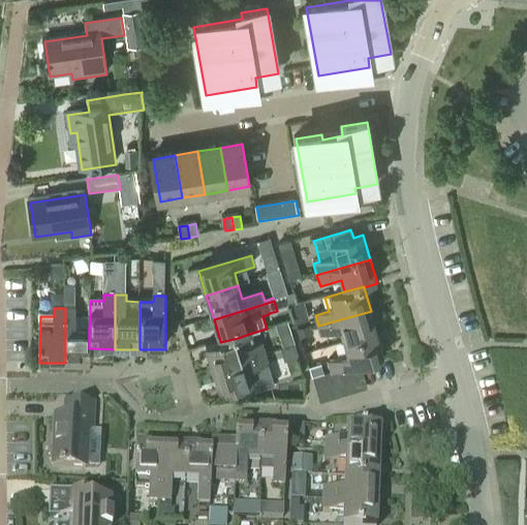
[(65,308),(65,363),(91,363),(91,356),(91,348),(89,348),(89,330),(76,330),(76,308),(65,308)]
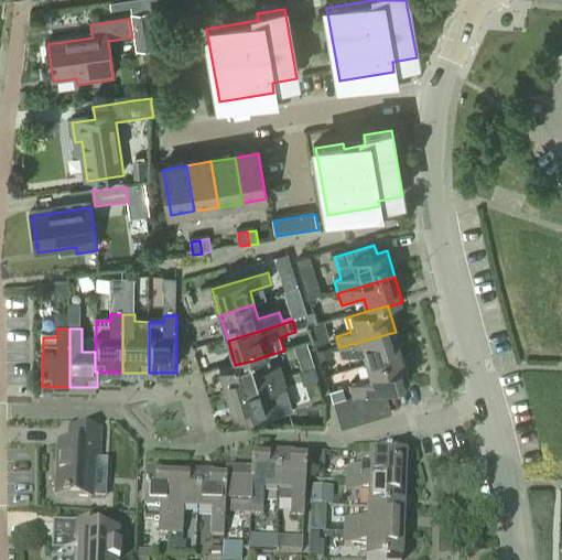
[(396,332),(339,347),(343,359),(365,353),(368,367),(402,357),(396,332)]
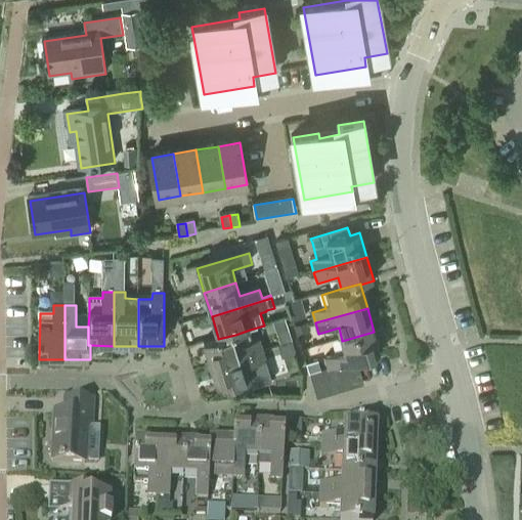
[(308,325),(296,329),(298,337),(310,333),(308,325)]
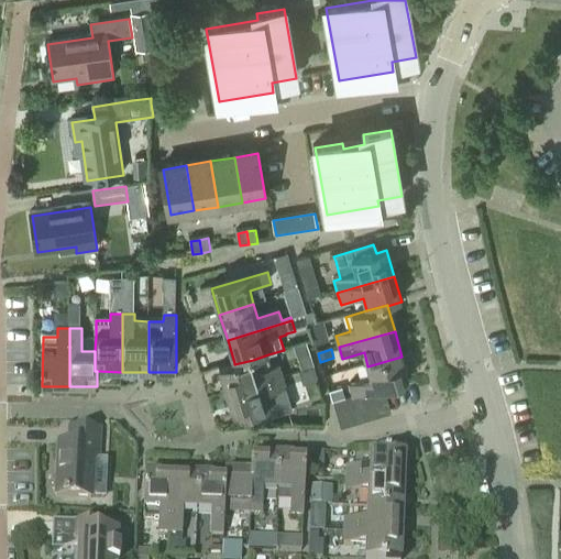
[(228,395),(283,377),(279,366),(272,369),(268,354),(253,360),(234,364),(234,363),(220,369),(228,395)]
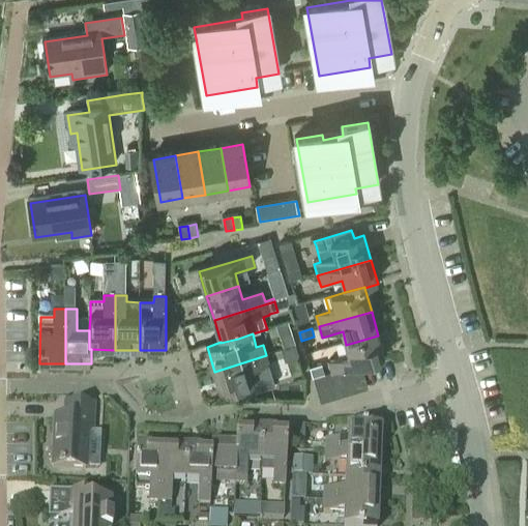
[(350,357),(329,363),(332,374),(333,375),(336,374),(348,371),(362,367),(385,359),(378,335),(346,345),(350,357)]
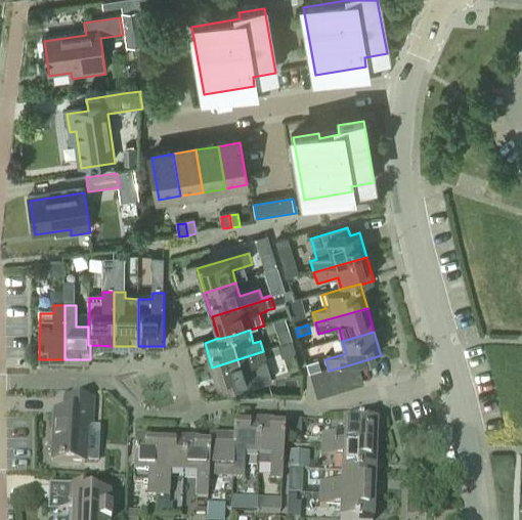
[(294,343),(291,334),(280,336),(284,346),(294,343)]
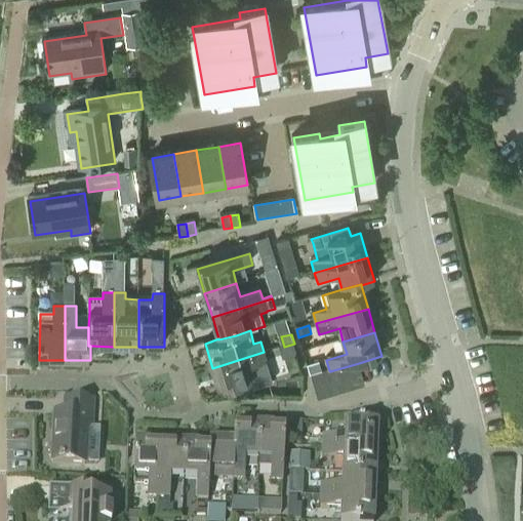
[(264,352),(212,368),(219,392),(251,382),(254,390),(274,384),(264,352)]
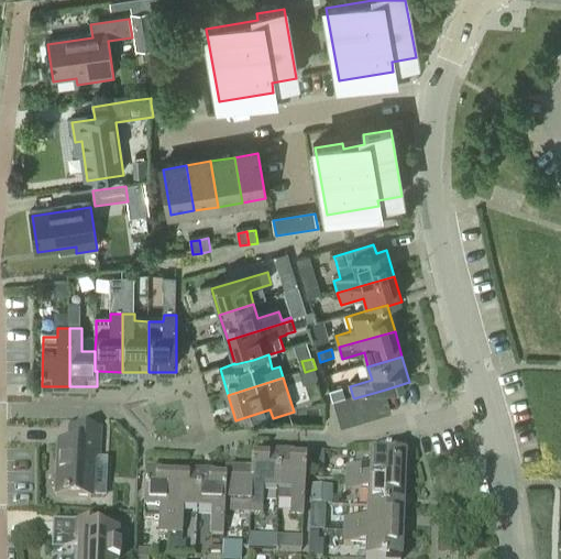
[(385,390),(370,394),(377,419),(393,415),(386,393),(385,390)]
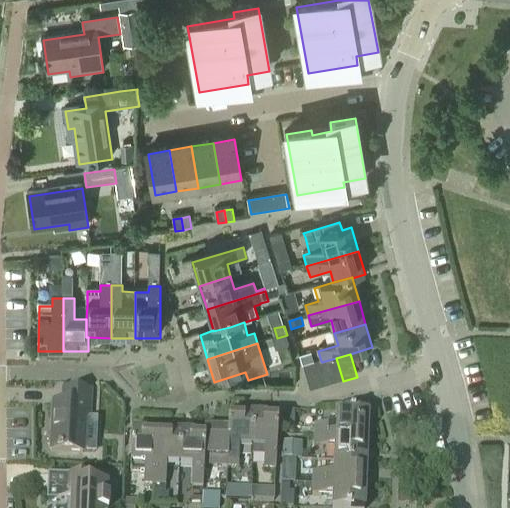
[(336,358),(325,361),(332,384),(343,381),(336,358)]
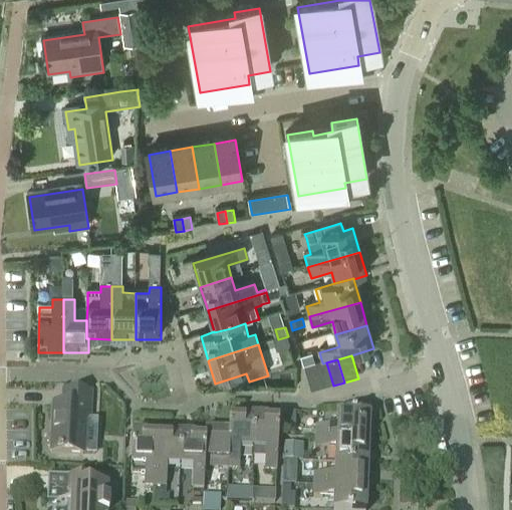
[(316,364),(314,365),(321,390),(333,386),(326,362),(323,363),(322,362),(316,364)]
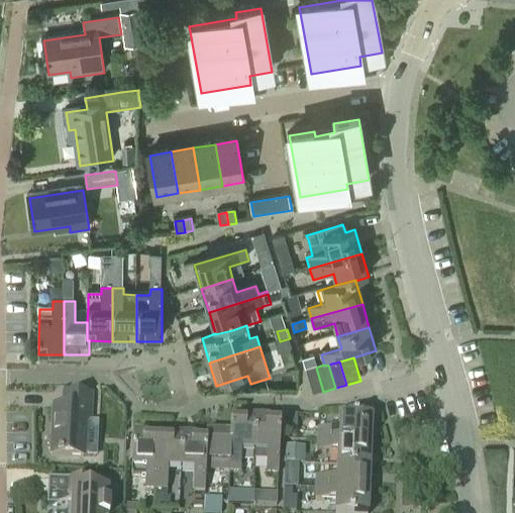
[(316,368),(306,371),(313,395),(323,392),(316,368)]
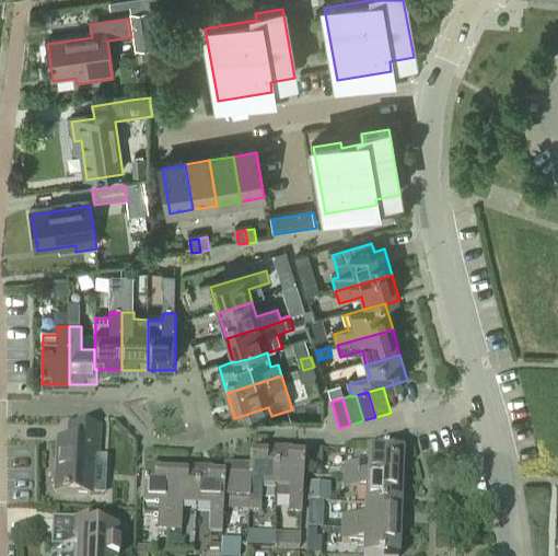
[(59,446),(57,499),(93,501),(95,462),(100,463),(101,433),(70,431),(69,447),(59,446)]
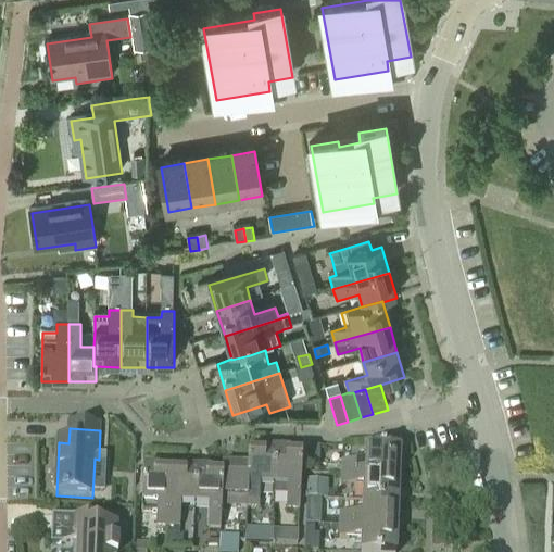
[(310,462),(310,474),(320,474),(320,452),(318,452),(310,452),(310,462)]
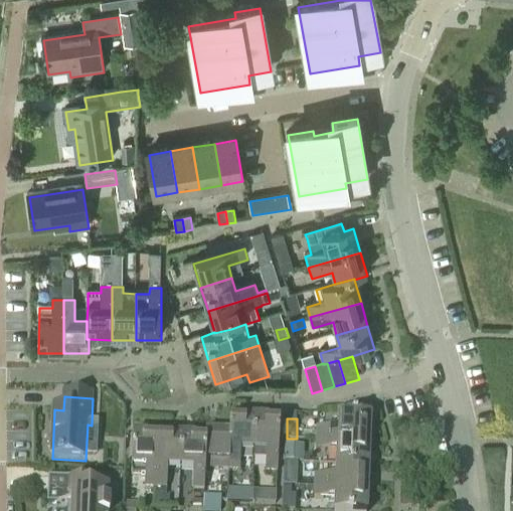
[(318,444),(370,447),(371,420),(339,419),(339,433),(318,433),(318,444)]
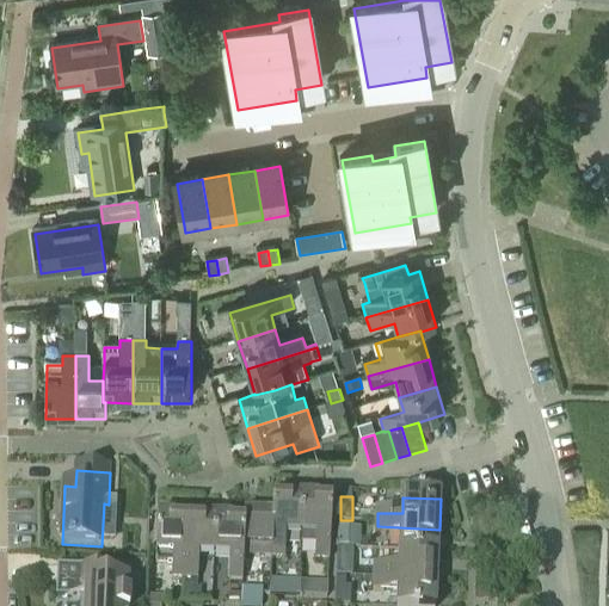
[(274,519),(271,563),(287,563),(288,539),(301,539),(303,501),(274,500),(272,519),(274,519)]
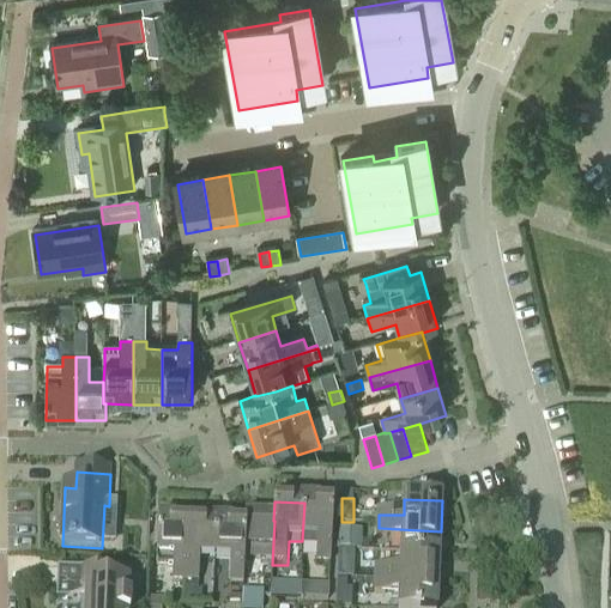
[(304,503),(302,541),(303,541),(303,551),(318,552),(318,566),(332,567),(334,509),(334,504),(333,504),(304,503)]
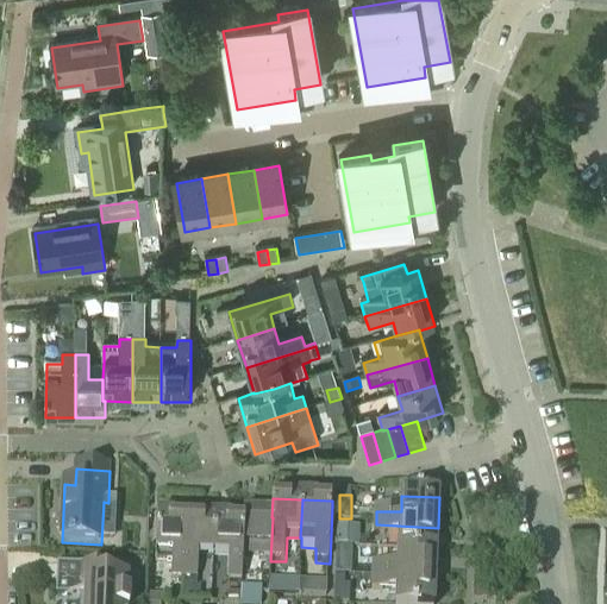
[(244,516),(243,522),(244,522),(243,560),(245,560),(264,560),(270,561),(273,517),(271,517),(244,516)]
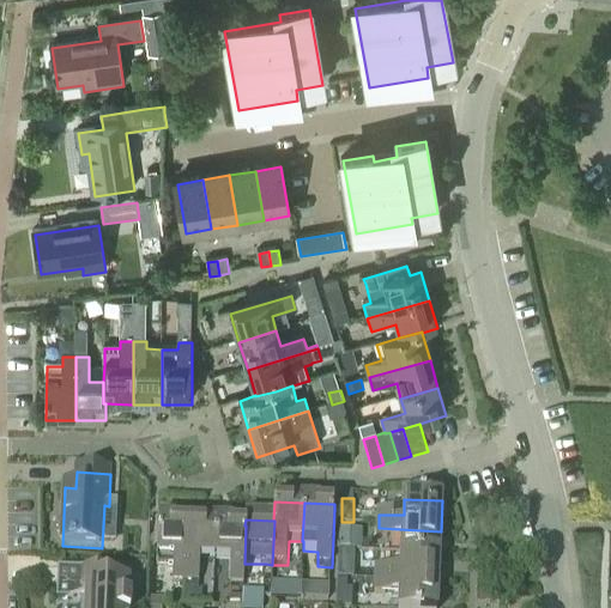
[(158,561),(158,569),(174,570),(174,585),(187,585),(189,523),(159,522),(158,561)]
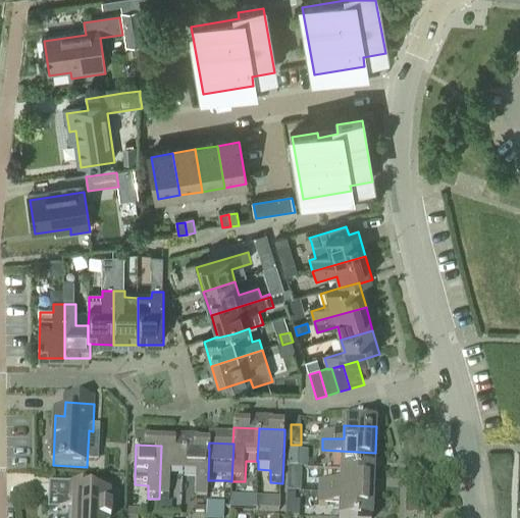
[(161,446),(159,499),(170,500),(171,478),(184,479),(186,447),(161,446)]
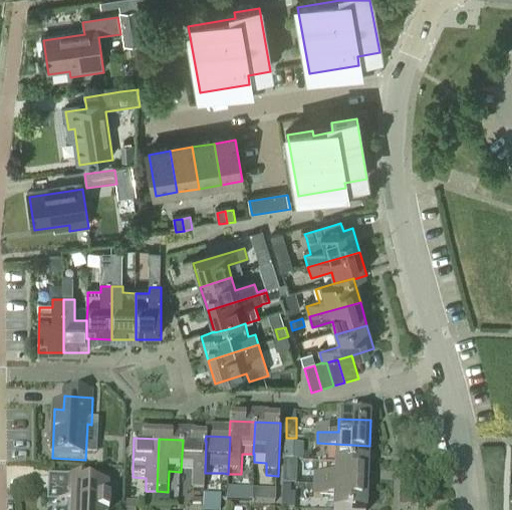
[(183,440),(181,472),(194,472),(193,493),(194,493),(205,493),(206,493),(207,473),(205,473),(206,441),(205,441),(183,440)]
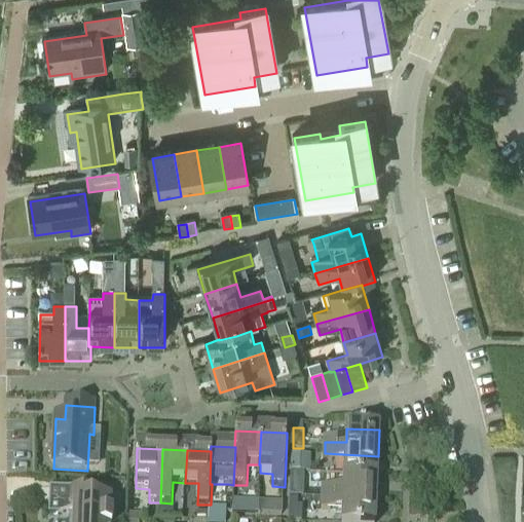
[(377,480),(378,456),(325,453),(324,464),(345,465),(344,478),(377,480)]
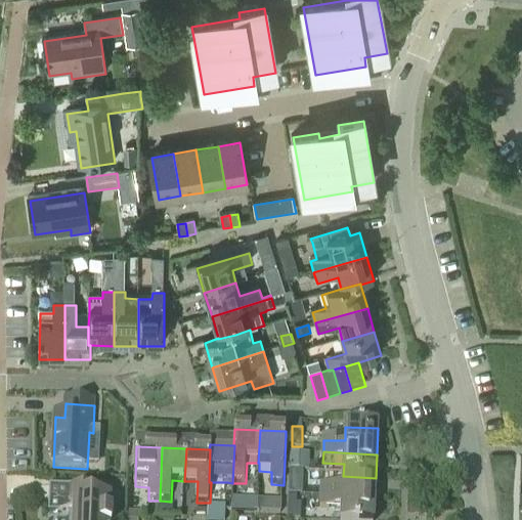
[(375,503),(376,478),(343,476),(342,489),(321,488),(321,491),(309,491),(308,496),(300,495),(300,500),(375,503)]
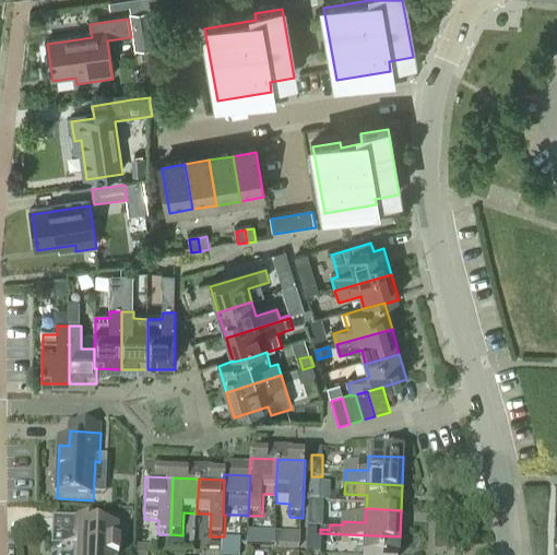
[(76,523),(54,522),(52,551),(75,552),(75,554),(117,554),(119,531),(104,530),(104,524),(76,523)]
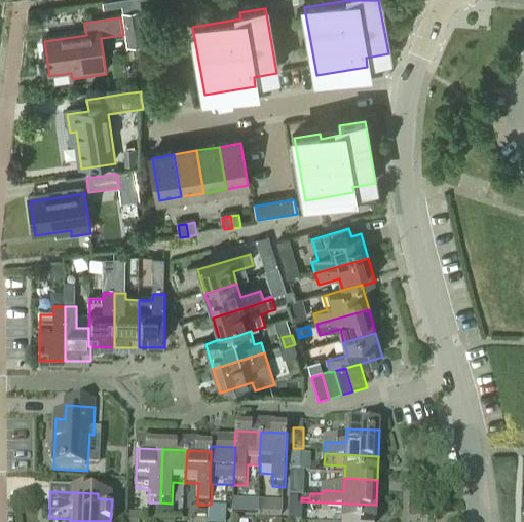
[(375,521),(376,505),(301,501),(301,502),(309,502),(309,510),(323,511),(322,514),(343,514),(342,521),(375,521)]
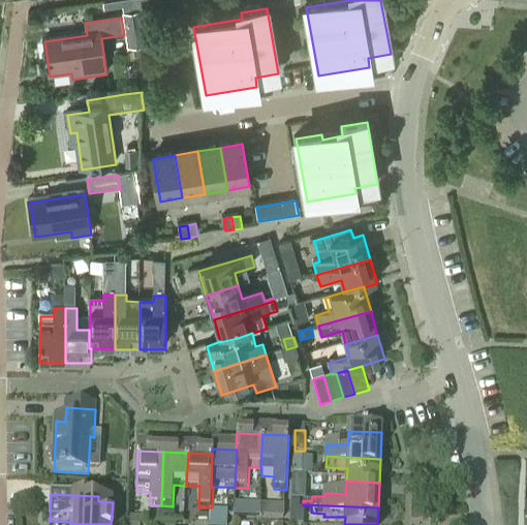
[(260,522),(260,515),(260,511),(237,510),(237,521),(260,522)]
